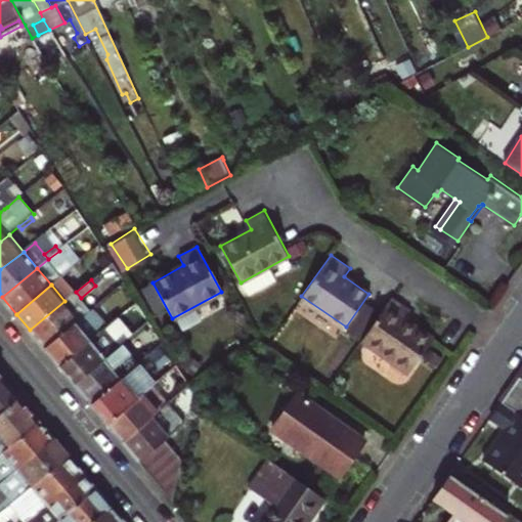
[(89,312),(91,310),(81,298),(76,292),(64,301),(81,319),(89,312)]
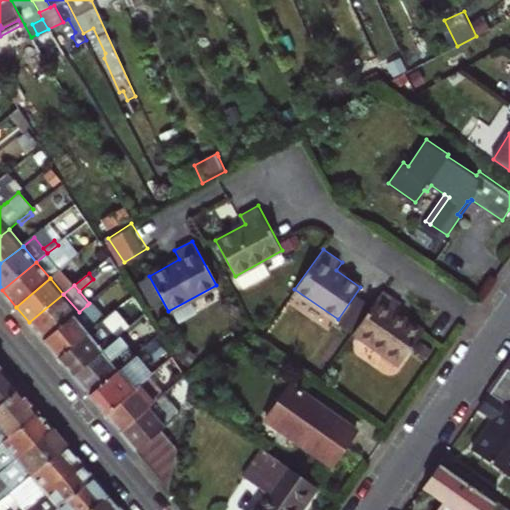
[(400,363),(423,331),(396,312),(402,303),(383,290),(354,331),(400,363)]
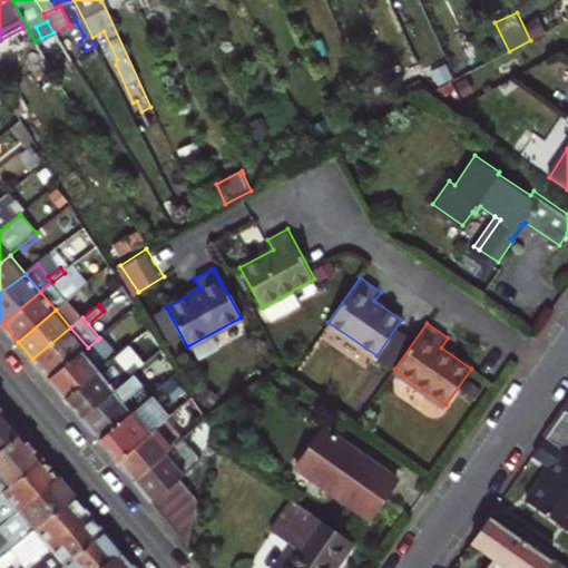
[(50,380),(82,352),(88,348),(70,327),(32,359),(50,380)]
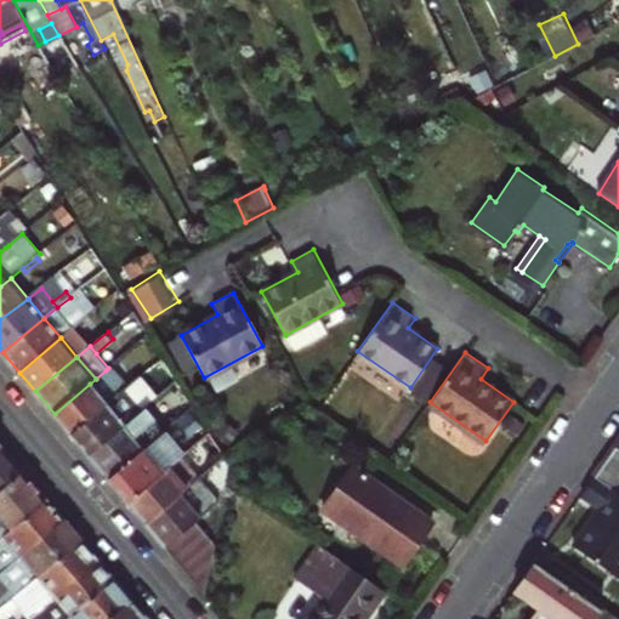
[(90,384),(102,398),(119,385),(106,370),(96,379),(90,384)]
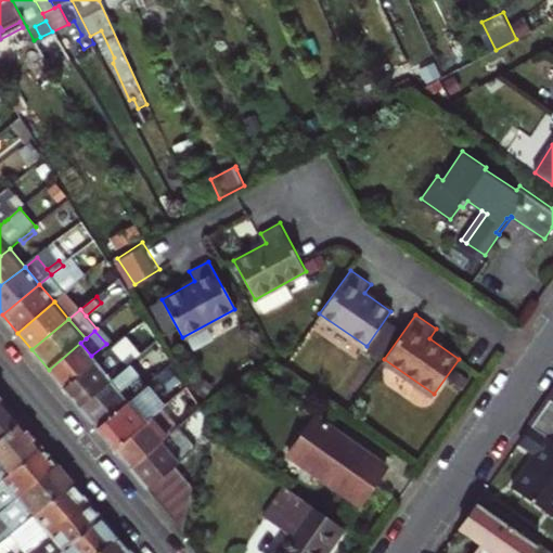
[(131,363),(139,357),(124,338),(111,349),(126,368),(131,363)]
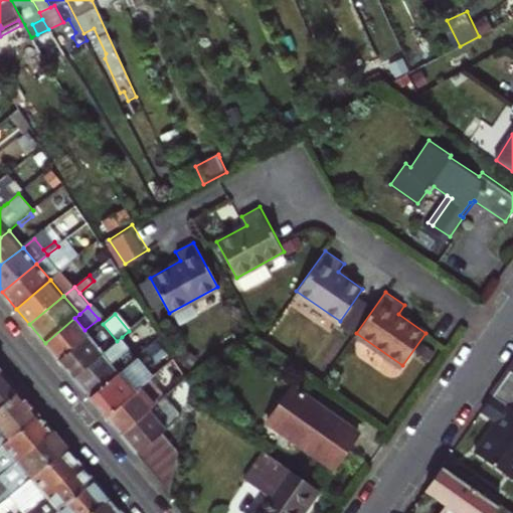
[(45,343),(59,359),(103,324),(99,319),(84,330),(74,318),(45,343)]
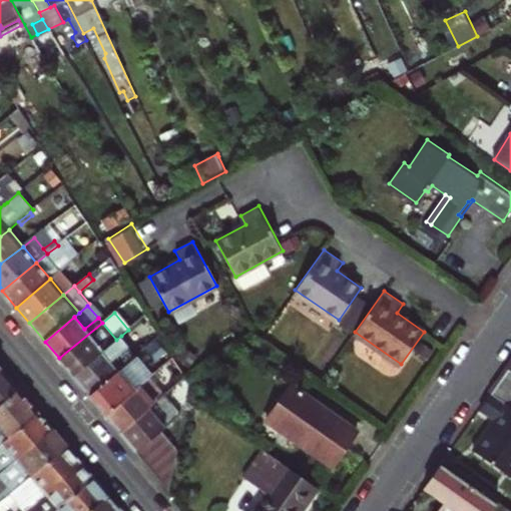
[(59,358),(73,375),(110,346),(116,340),(102,323),(59,358)]
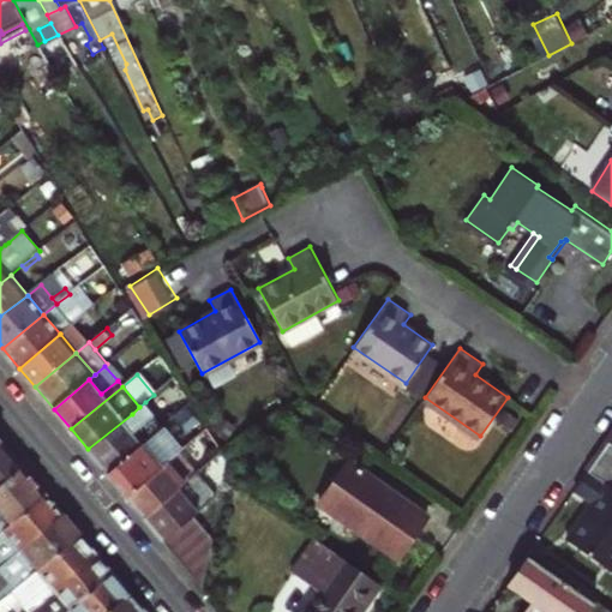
[(139,423),(154,413),(145,402),(139,407),(132,414),(139,423)]
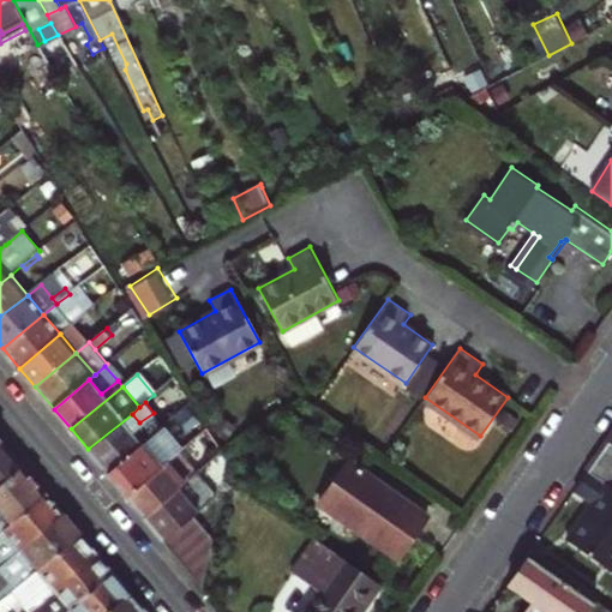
[(151,437),(163,426),(173,418),(169,413),(147,431),(151,437)]
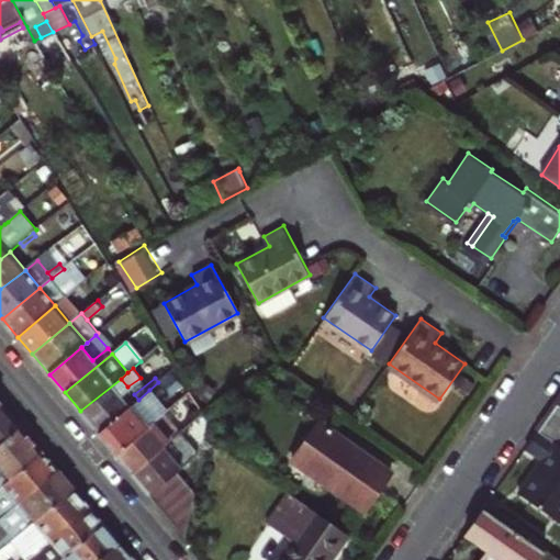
[(80,411),(99,433),(138,400),(134,394),(127,387),(121,379),(80,411)]
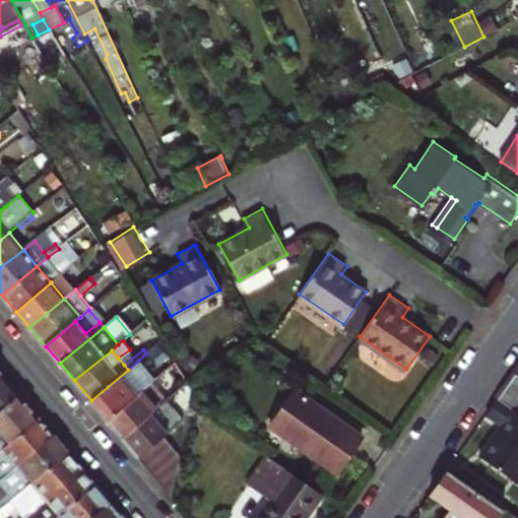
[(91,400),(108,419),(152,383),(154,381),(138,361),(128,370),(91,400)]
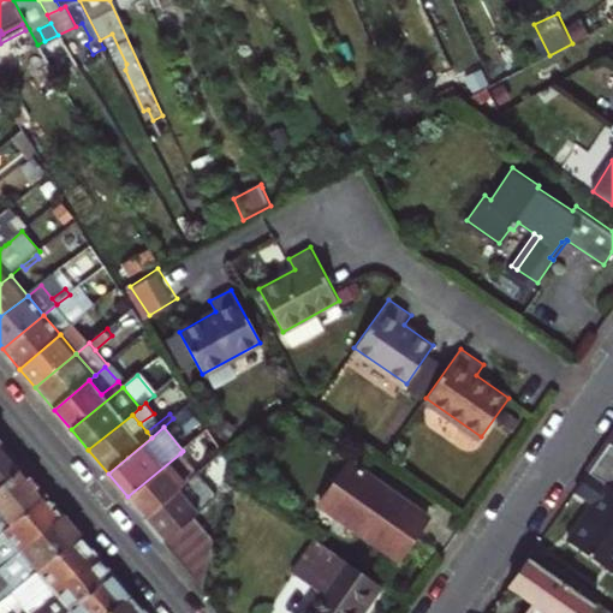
[(0,484),(22,466),(0,440),(0,484)]
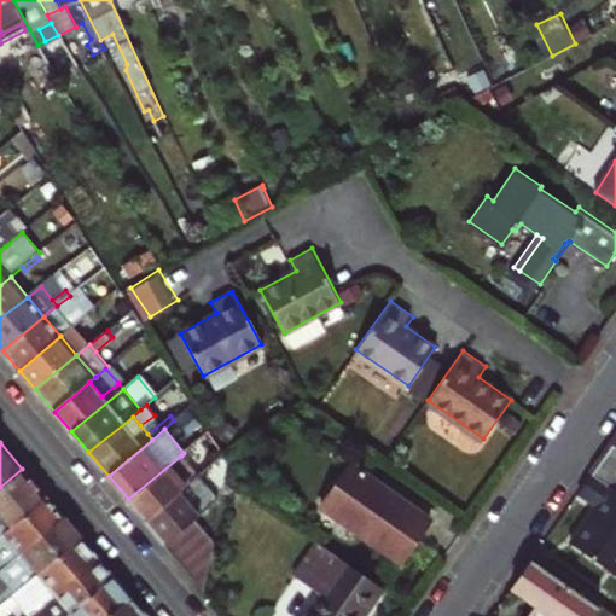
[(615,448),(611,446),(591,475),(615,492),(615,448)]
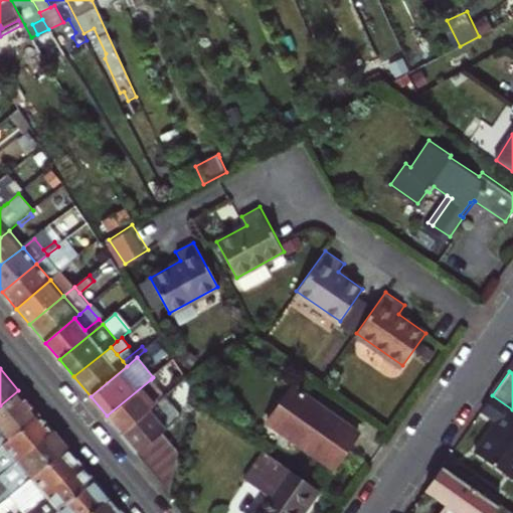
[(107,415),(121,433),(166,396),(151,379),(107,415)]
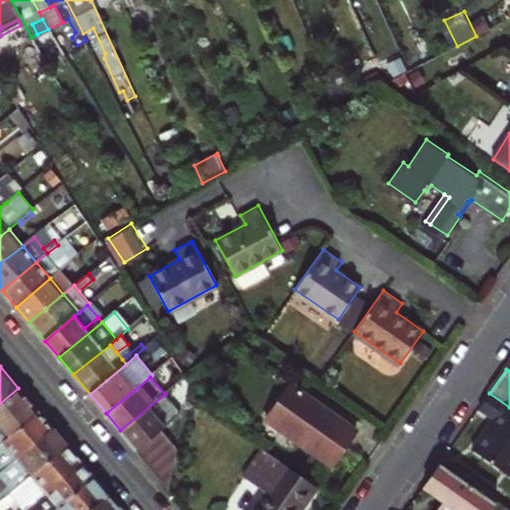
[(331,466),(355,432),(289,386),(265,420),(331,466)]
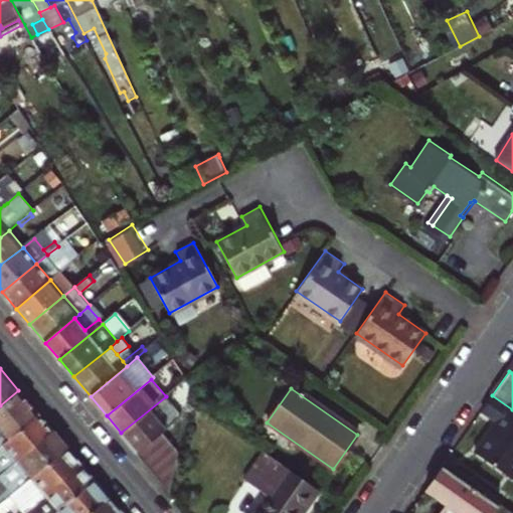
[(0,405),(0,446),(38,412),(18,390),(0,405)]
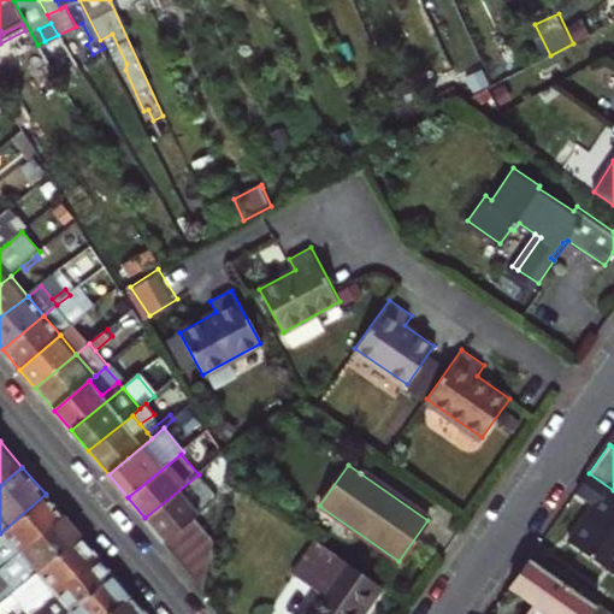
[(570,541),(613,571),(613,490),(589,473),(576,494),(594,507),(570,541)]
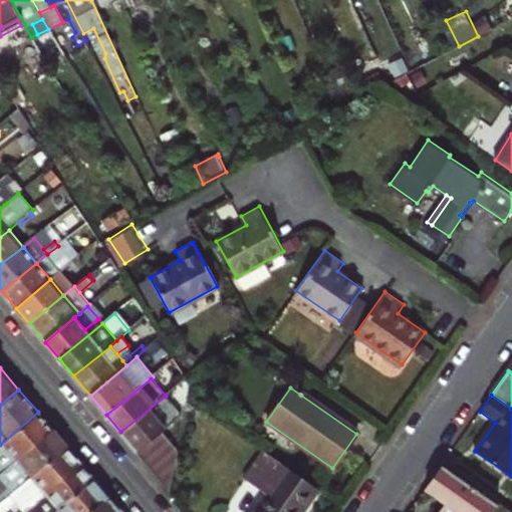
[(120,432),(170,490),(186,420),(166,396),(120,432)]
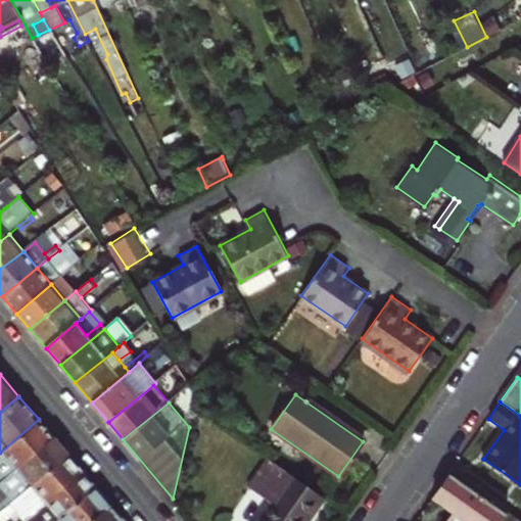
[(0,453),(0,481),(53,436),(39,419),(0,453)]
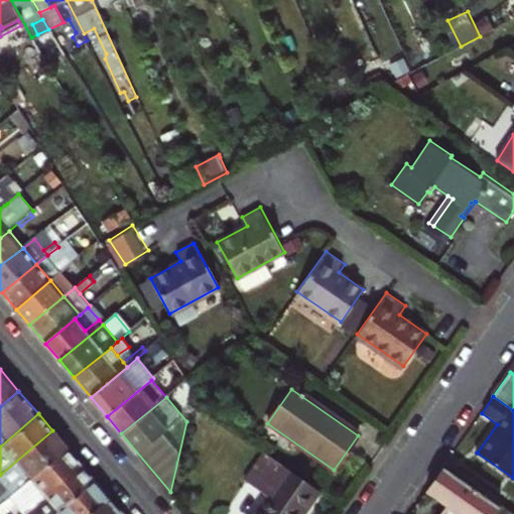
[(0,475),(0,479),(12,494),(67,446),(52,430),(0,475)]
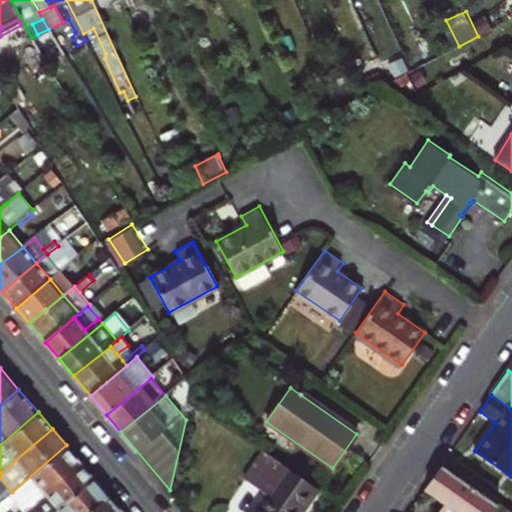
[(0,511),(4,511),(17,502),(25,510),(80,462),(66,445),(12,492),(0,502),(0,511)]
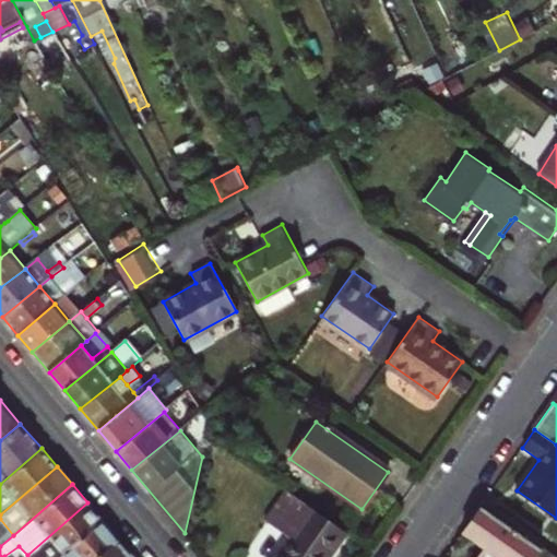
[(274,556),(328,556),(344,534),(285,493),(264,523),(286,540),(274,556)]
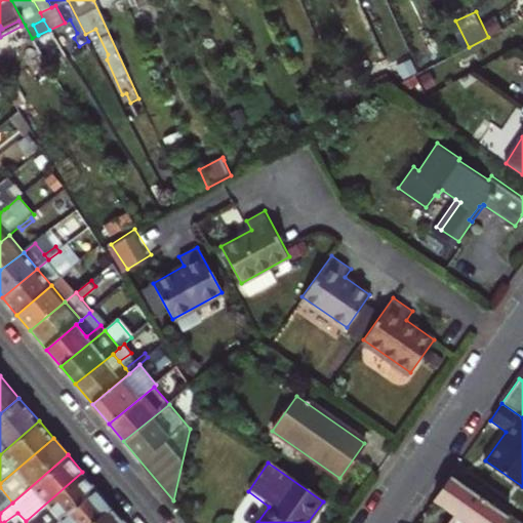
[(55,522),(96,488),(82,472),(26,521),(27,522),(55,522)]
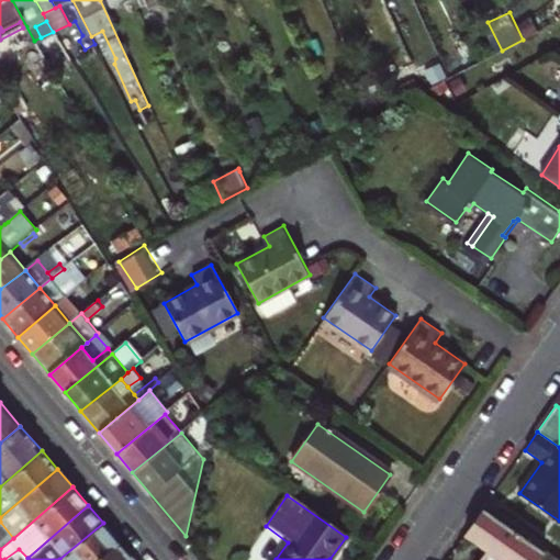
[(483,559),(539,559),(545,552),(483,511),(466,537),(489,553),(483,559)]
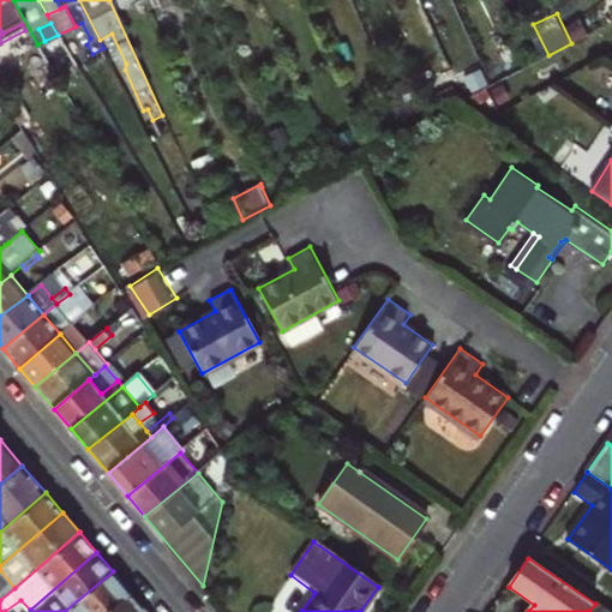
[(65,611),(107,611),(130,593),(113,571),(65,611)]
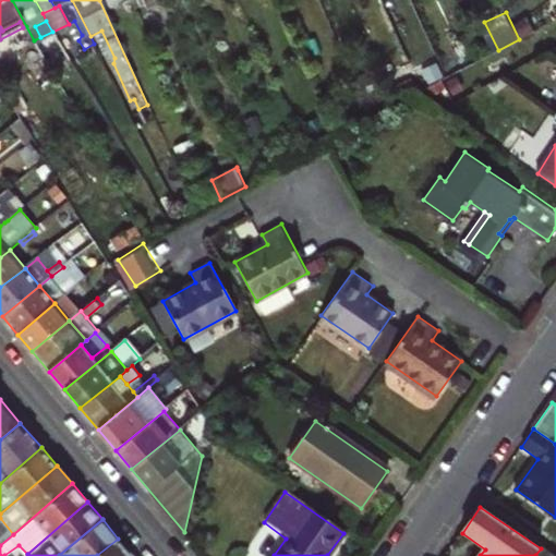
[(132,555),(118,539),(97,555),(132,555)]
